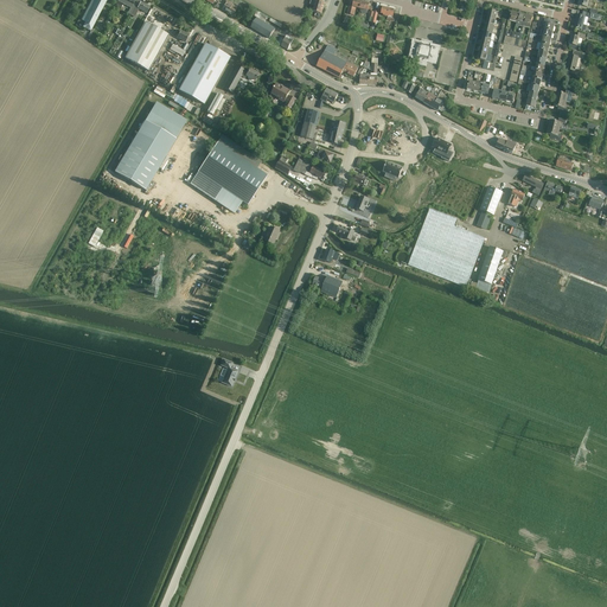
[(93,8),(101,13),(107,0),(91,0),(87,10),(91,12),(93,8)]
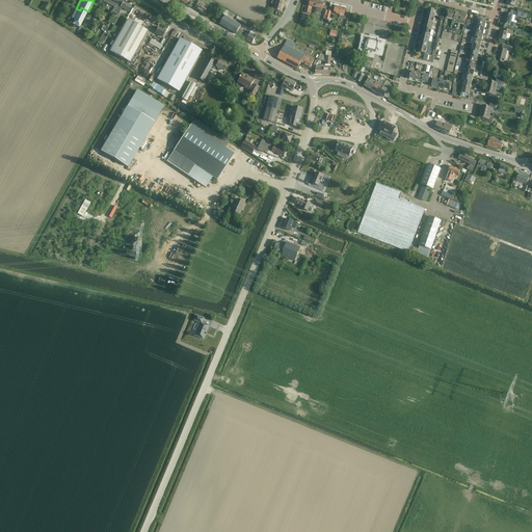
[(113,14),(120,4),(117,3),(118,0),(102,0),(104,1),(103,1),(114,7),(111,12),(113,14)]
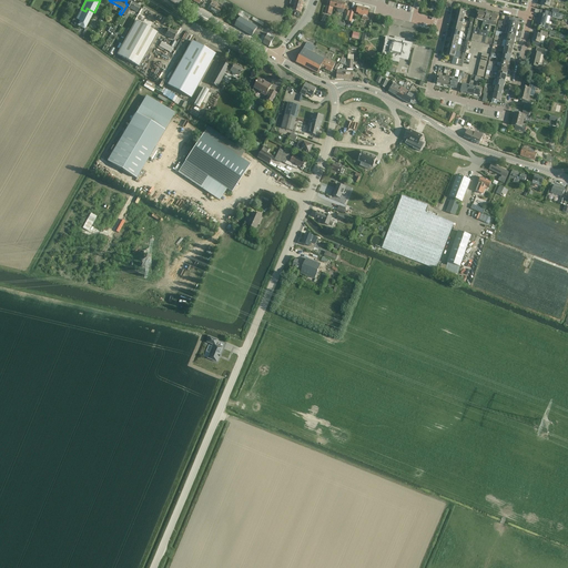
[(304,2),(302,2),(296,0),(292,11),(301,13),(304,2)]
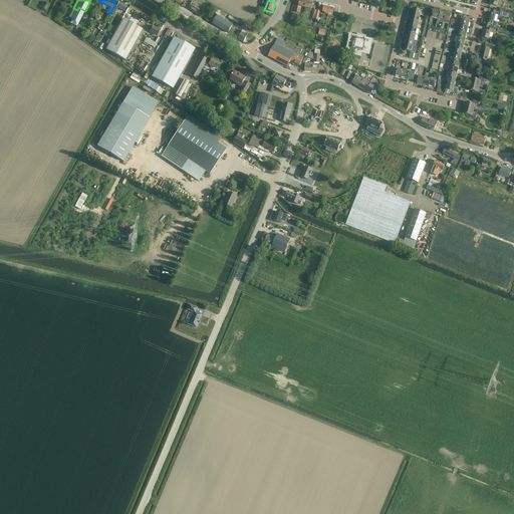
[(304,8),(306,2),(299,1),(298,6),(294,6),(293,12),(299,13),(301,7),(304,8)]
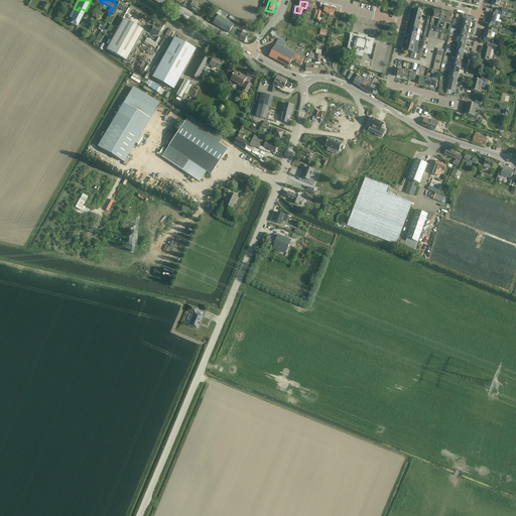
[(198,14),(201,8),(197,5),(198,4),(192,2),(188,9),(198,14)]
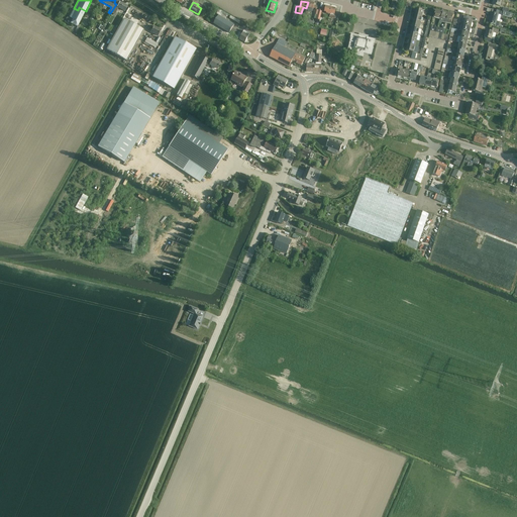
[(308,2),(306,8),(307,8),(306,10),(307,12),(310,12),(312,11),(312,10),(313,10),(313,9),(316,9),(317,6),(314,6),(314,4),(308,2)]
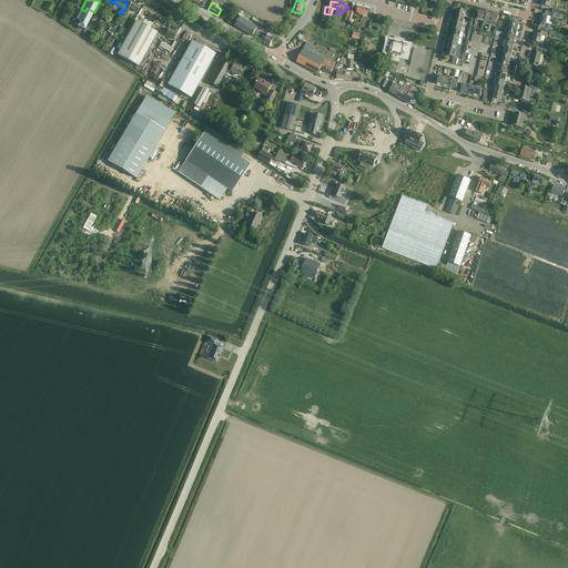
[(46,9),(51,12),(54,6),(49,3),(46,9)]
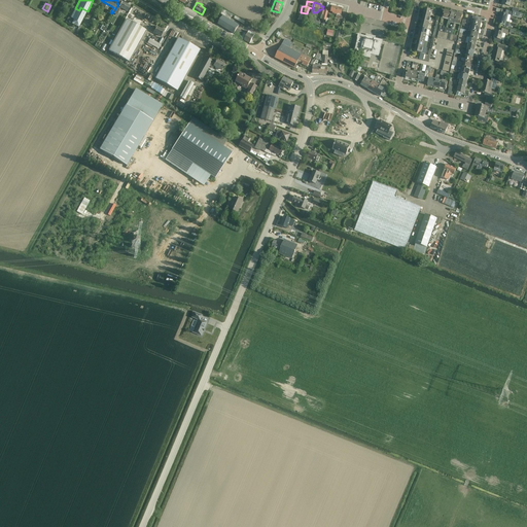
[(118,4),(112,13),(116,15),(120,8),(127,12),(130,7),(123,3),(120,5),(118,4)]
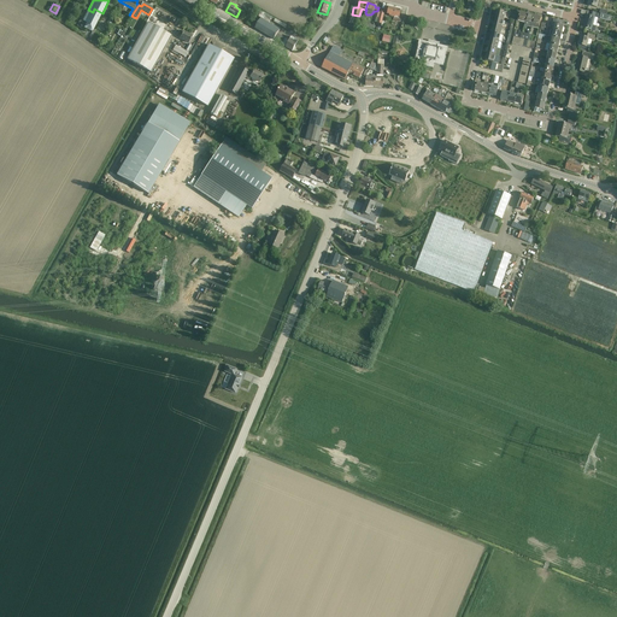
[(385,7),(383,11),(387,12),(387,15),(389,16),(389,17),(394,18),(393,19),(393,21),(399,23),(400,18),(399,18),(401,11),(388,9),(385,7)]
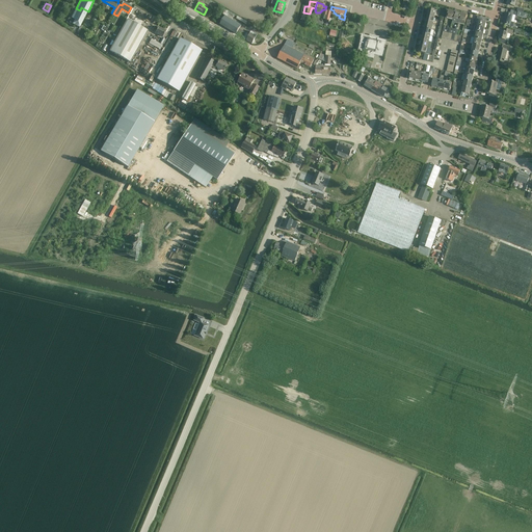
[(79,28),(88,11),(81,7),(80,10),(76,8),(71,18),(75,20),(72,25),(79,28)]
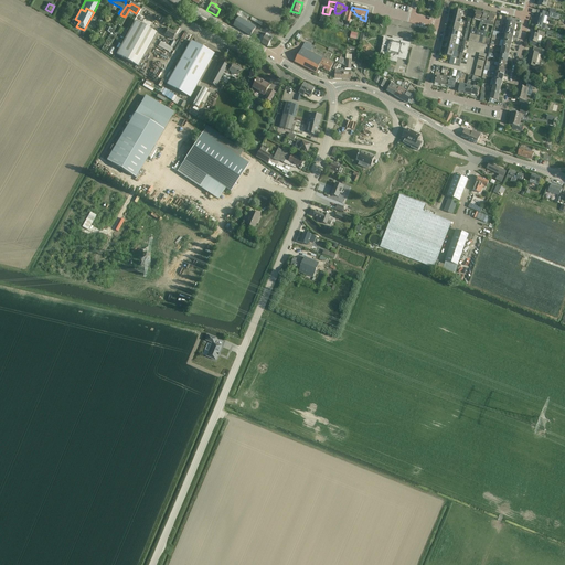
[(547,17),(548,13),(540,11),(539,14),(536,13),(533,25),(545,29),(546,24),(543,23),(544,17),(547,17)]
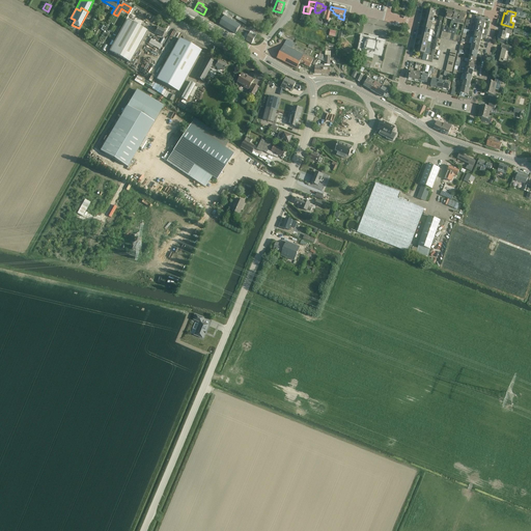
[(459,14),(457,22),(457,24),(464,25),(464,23),(466,16),(459,14)]
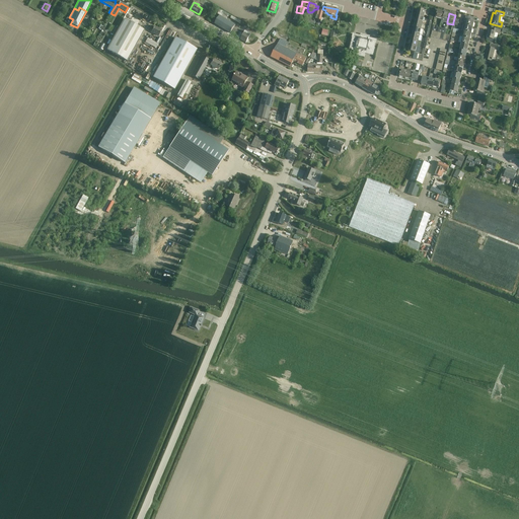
[(236,38),(239,32),(233,28),(235,25),(219,16),(214,24),(236,38)]
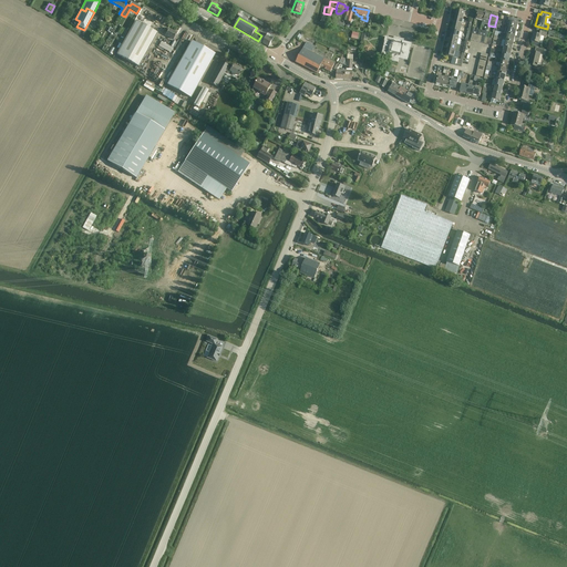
[(138,68),(157,34),(135,21),(116,55),(138,68)]
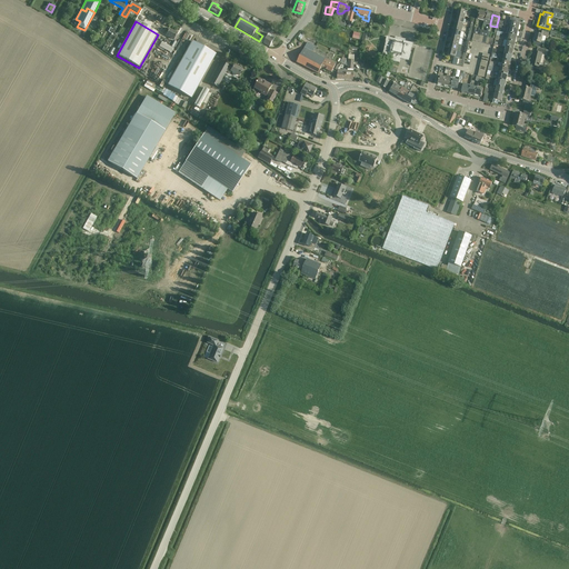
[(510,28),(518,30),(520,23),(509,21),(508,23),(510,25),(510,28)]
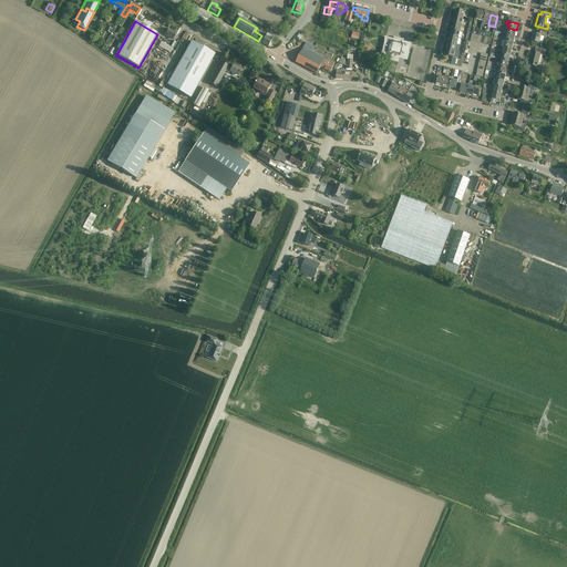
[(516,30),(508,28),(506,28),(504,34),(506,34),(515,37),(516,30)]
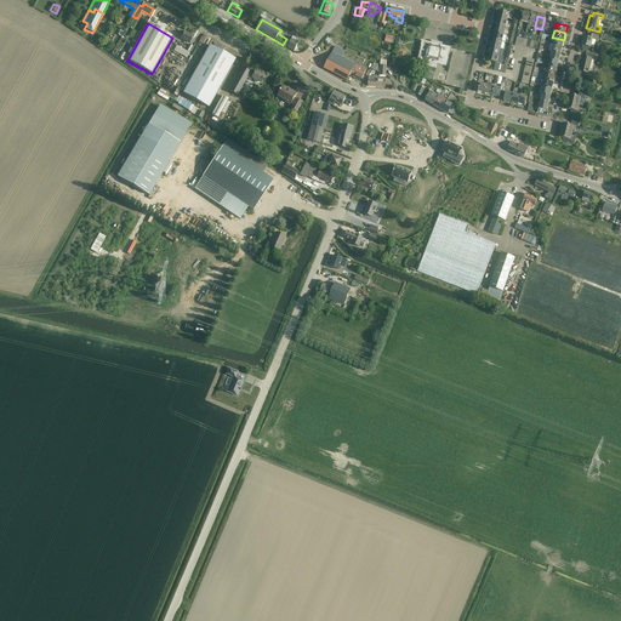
[(189,45),(193,38),(184,33),(181,39),(189,45)]
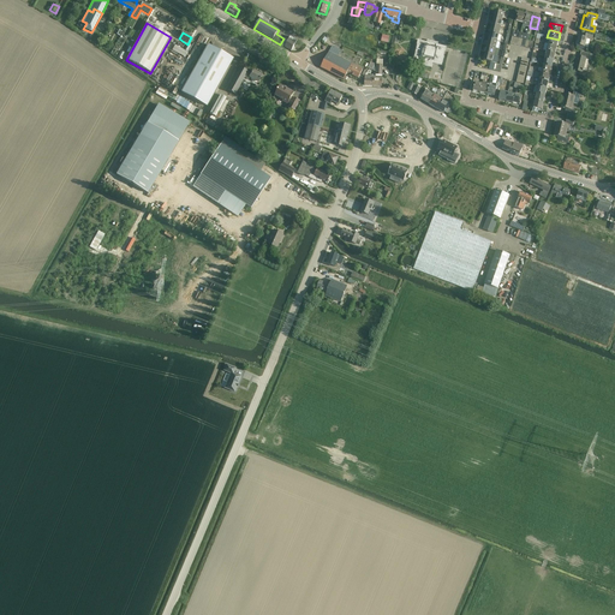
[(589,39),(590,35),(581,34),(580,37),(579,36),(577,41),(575,41),(575,43),(577,45),(577,46),(575,48),(578,48),(578,49),(583,52),(586,39),(589,39)]
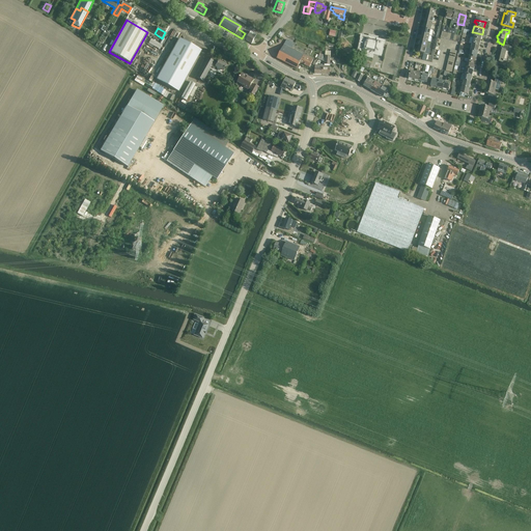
[(251,45),(255,37),(256,35),(251,32),(249,34),(245,40),(251,45)]
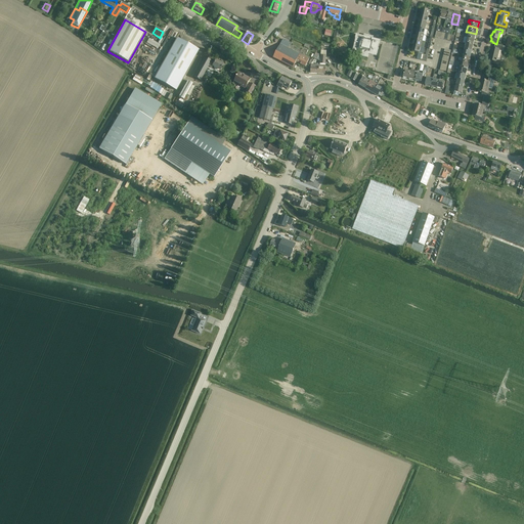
[(364,37),(359,36),(356,35),(355,39),(352,50),(360,52),(359,56),(367,58),(368,54),(376,56),(379,44),(380,40),(377,40),(373,39),(373,37),(364,35),(364,37)]
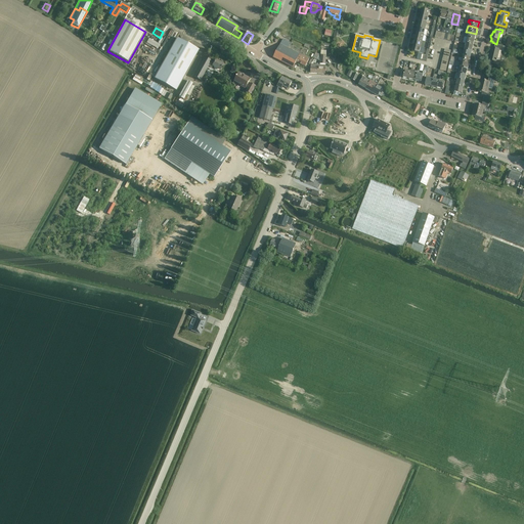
[(157,43),(147,38),(144,42),(156,48),(159,44),(160,45),(162,40),(160,38),(157,43)]
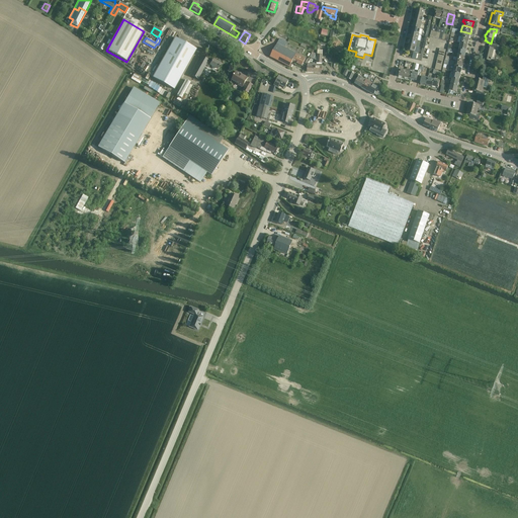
[(174,90),(196,50),(175,37),(152,78),(174,90)]
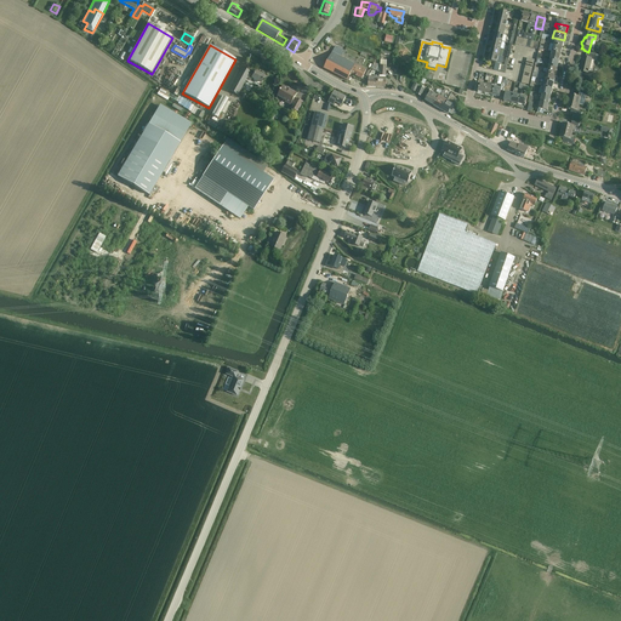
[(335,46),(323,69),(347,81),(351,74),(362,80),(366,70),(345,58),(341,57),(343,52),(342,51),(342,50),(335,46)]
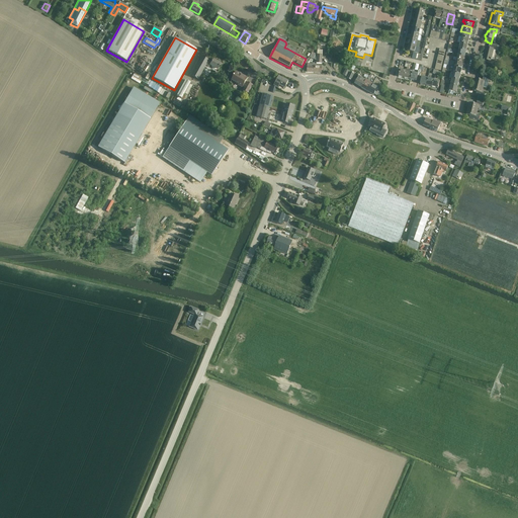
[(499,52),(500,47),(489,45),(488,48),(486,48),(483,60),(491,62),(491,60),(494,61),(496,51),(499,52)]
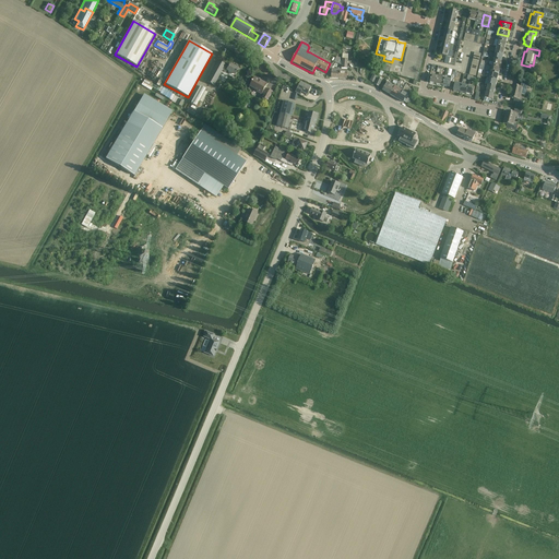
[(227,68),(225,67),(225,66),(217,61),(205,82),(214,86),(222,72),(225,73),(226,72),(234,76),(238,69),(229,64),(227,68)]
